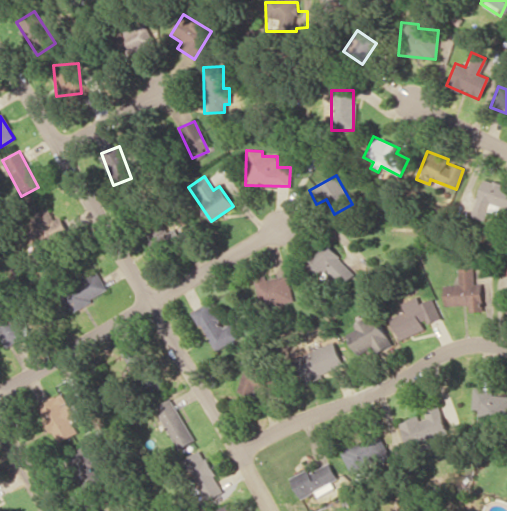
[(506,208),(506,186),(480,179),(470,216),(484,220),(486,211),(495,214),(497,206),(506,208)]
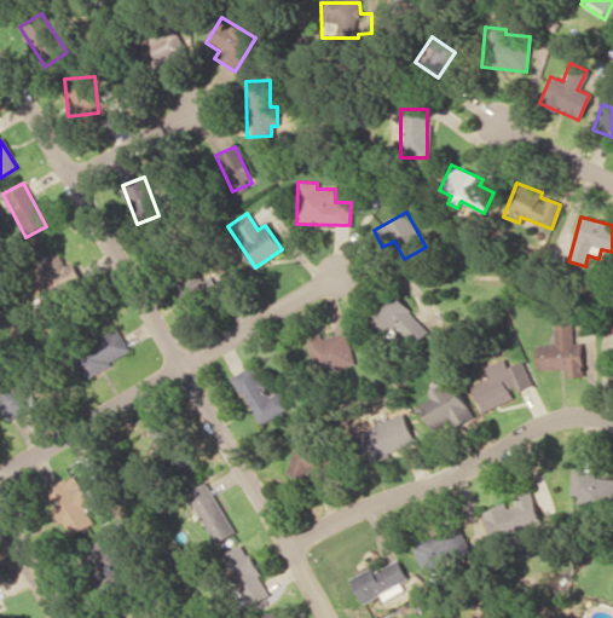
[(62,266),(56,253),(38,261),(53,295),(80,283),(70,261),(62,266)]
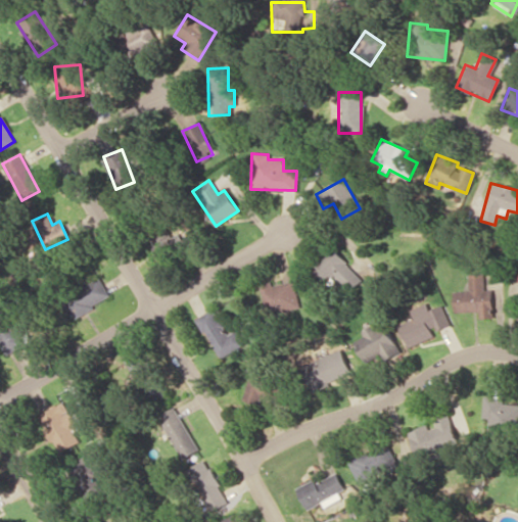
[(153,257),(196,246),(193,233),(179,237),(177,231),(148,239),(153,257)]
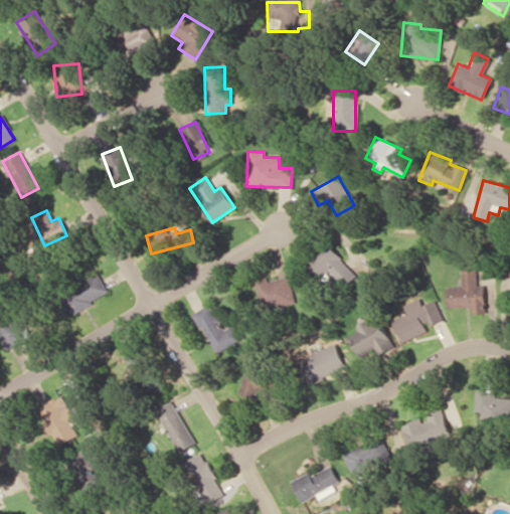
[(355,274),(324,244),(304,266),(320,281),(327,273),(343,287),(355,274)]
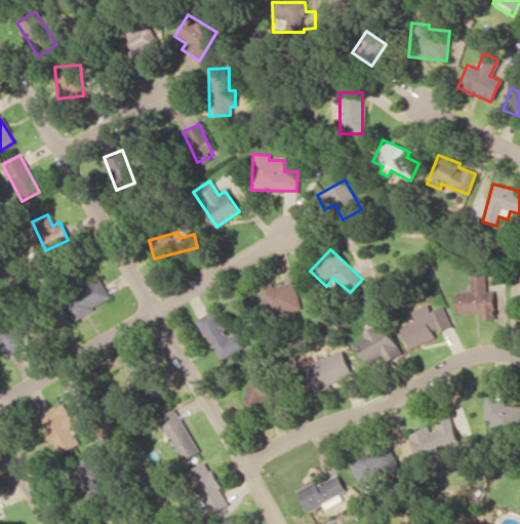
[(452,292),(452,314),(477,313),(477,320),(492,319),(491,290),(483,291),(483,275),(468,275),(468,292),(452,292)]
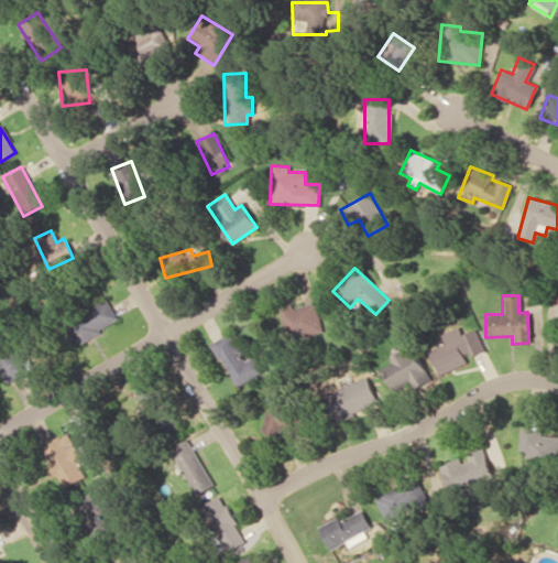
[(78,339),(116,323),(106,300),(68,317),(78,339)]
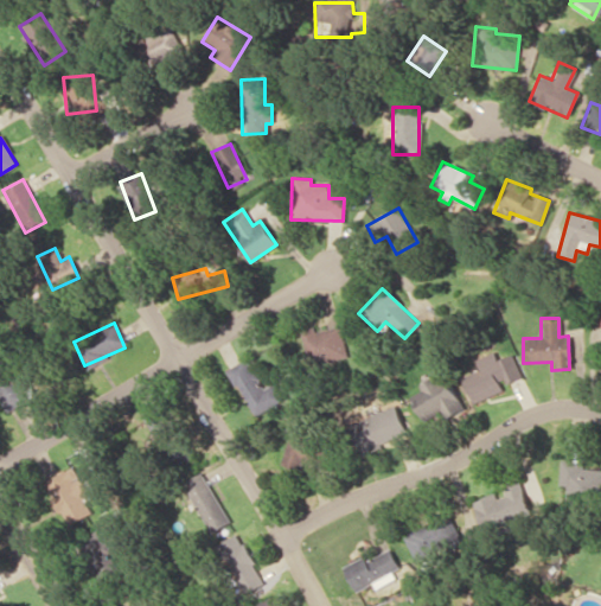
[(345,356),(338,326),(305,333),(311,363),(345,356)]
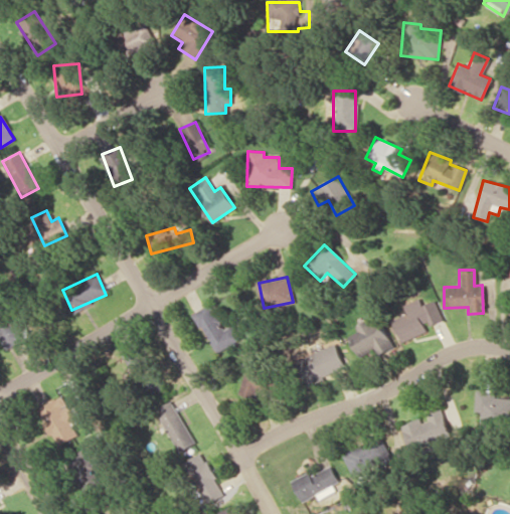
[(434,301),(420,306),(417,298),(401,304),(405,314),(389,320),(398,342),(427,332),(425,327),(441,320),(434,301)]
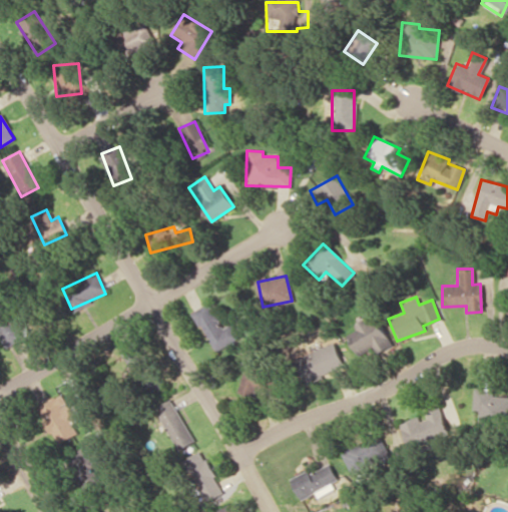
[(238,339),(230,324),(221,329),(207,303),(190,312),(212,353),(238,339)]
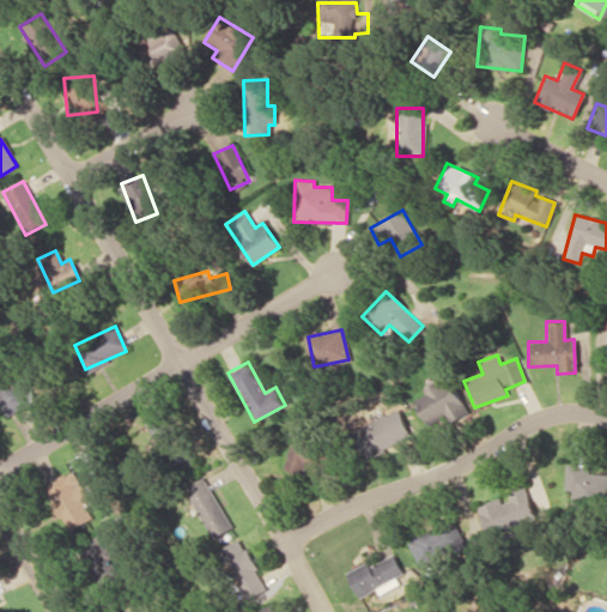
[(423,424),(445,416),(448,422),(466,414),(450,376),(422,388),(424,395),(413,400),(423,424)]
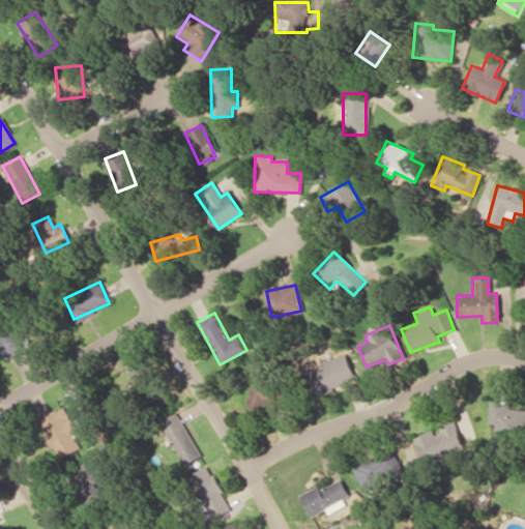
[(0,353),(3,359),(22,350),(10,329),(0,334),(0,353)]
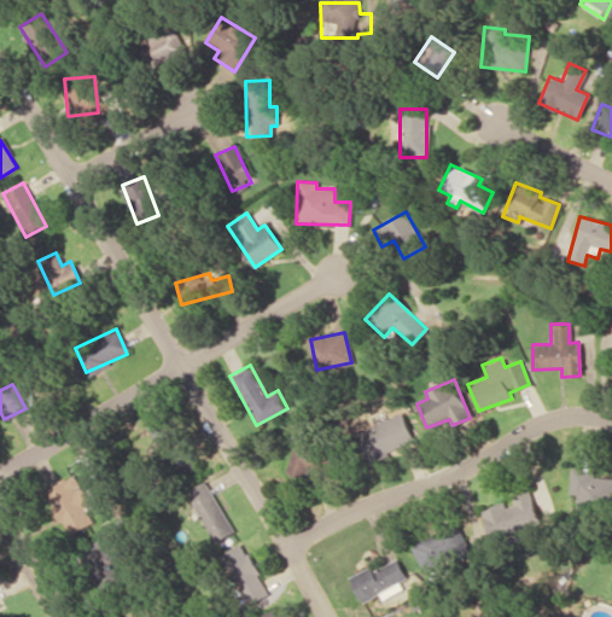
[(412,441),(400,412),(355,431),(367,460),(412,441)]
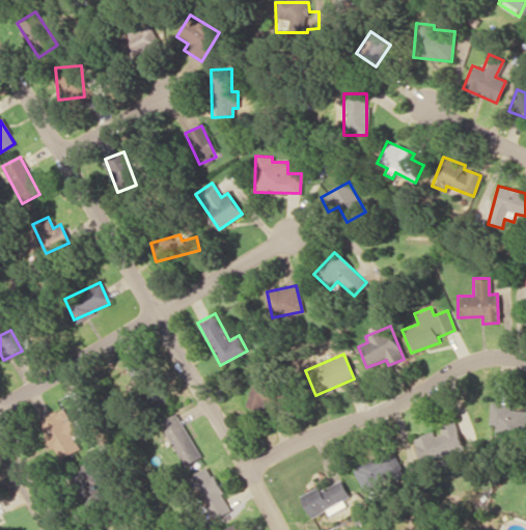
[(243,403),(278,415),(286,392),(251,380),(243,403)]
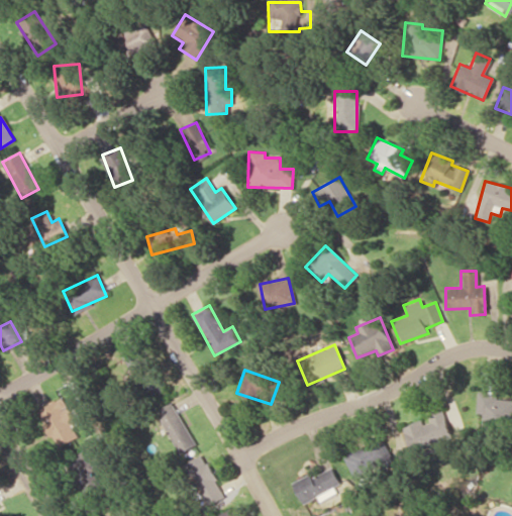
[(494,394),(476,393),(475,414),(480,414),(480,423),(511,425),(511,404),(511,400),(494,399),(494,394)]
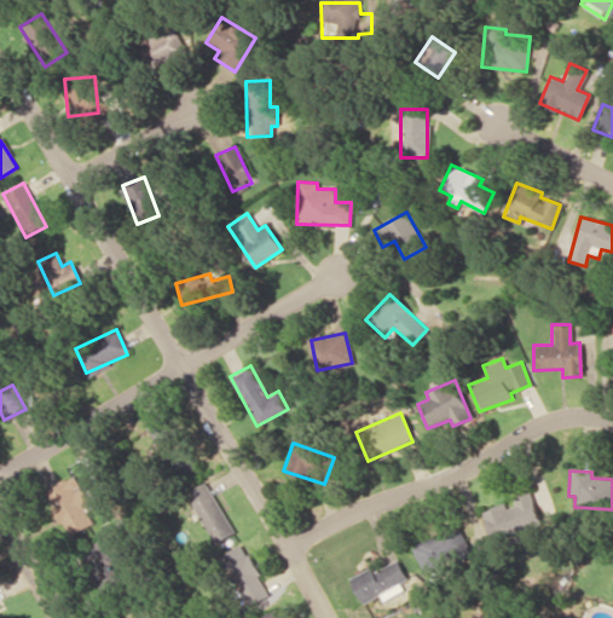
[(42,490),(62,536),(88,525),(81,510),(91,506),(82,485),(75,489),(70,477),(42,490)]
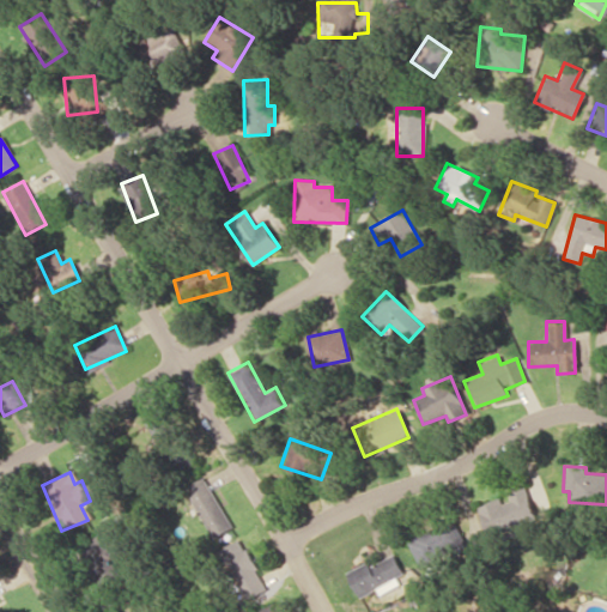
[(228,529),(204,477),(183,486),(207,539),(228,529)]
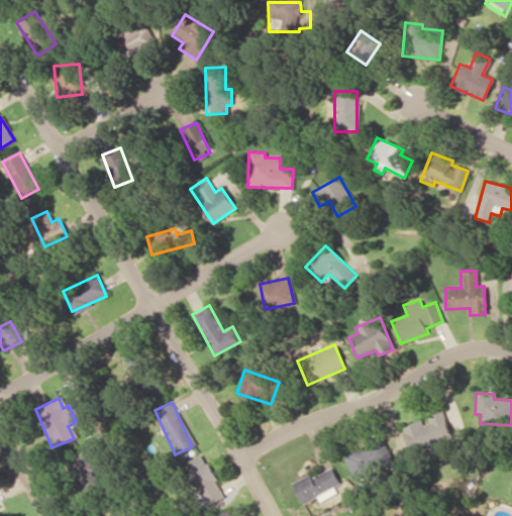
[(449,436),(441,409),(426,414),(428,422),(421,424),(420,421),(401,426),(407,449),(449,436)]
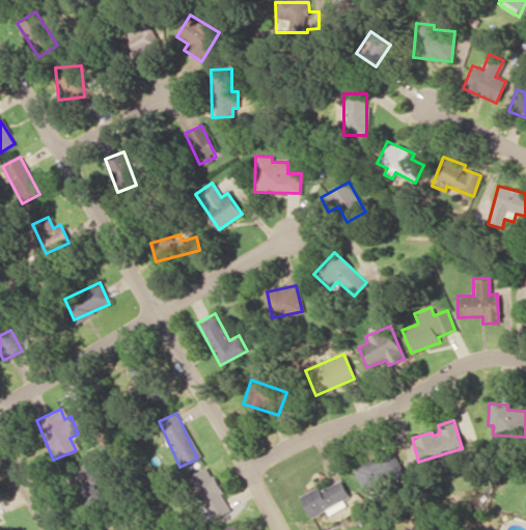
[(366,455),(367,463),(355,464),(357,484),(398,480),(395,453),(366,455)]
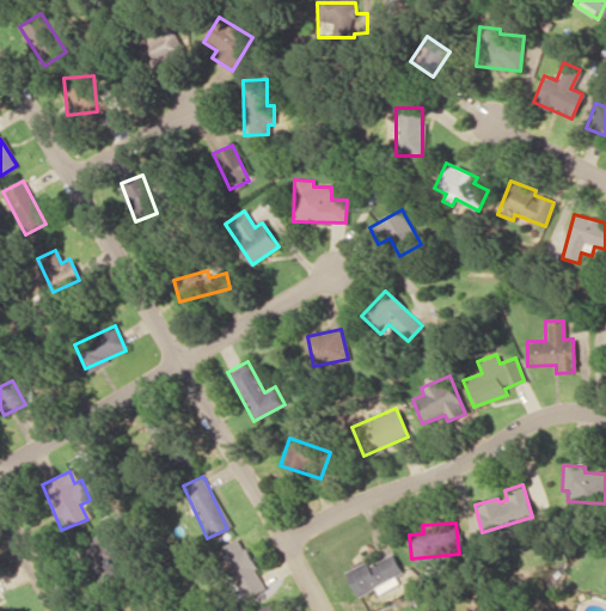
[(238,538),(216,549),(243,600),(264,590),(238,538)]
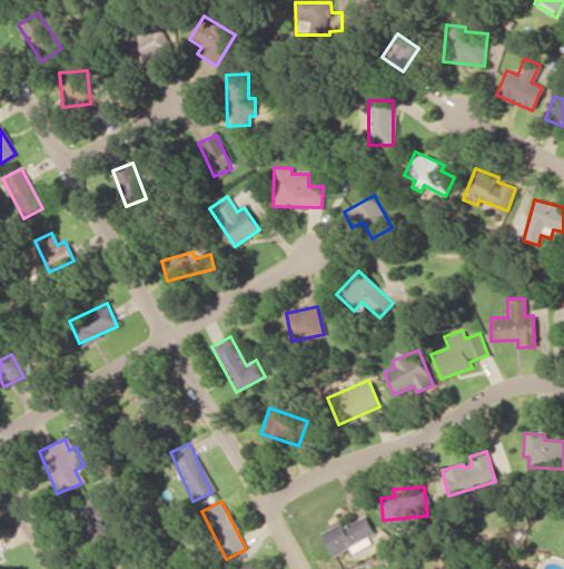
[(373,533),(364,514),(342,526),(339,522),(319,531),(332,559),(368,541),(365,537),(373,533)]
